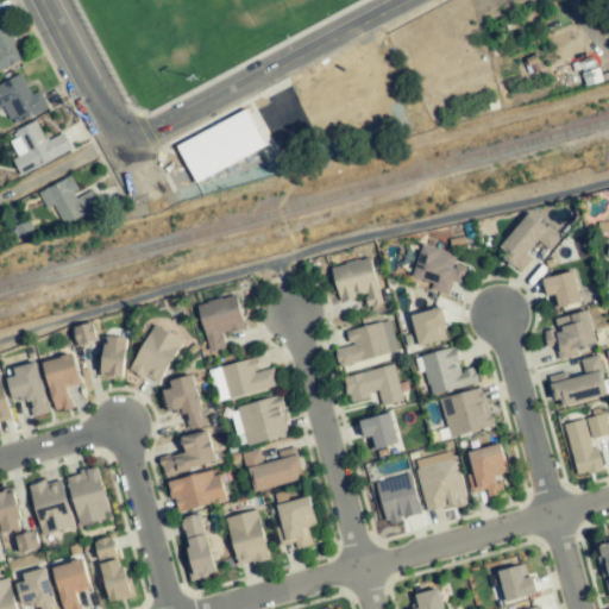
[(0,70),(22,61),(6,27),(0,30),(0,70)]
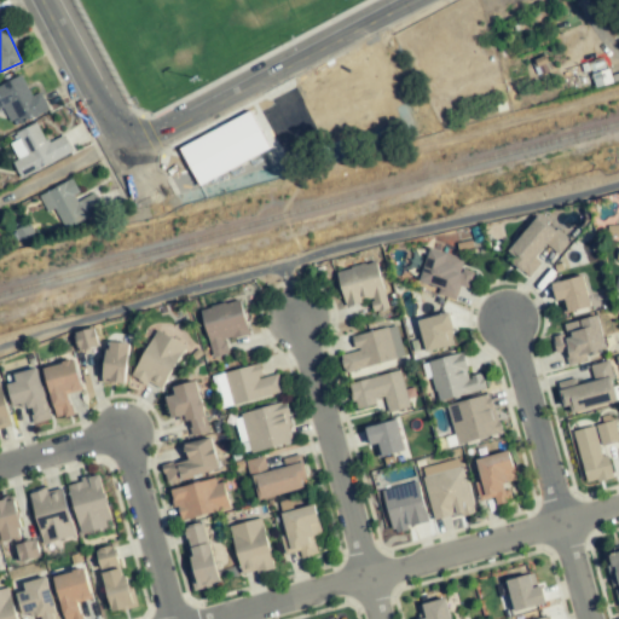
[(595,85),(608,82),(605,62),(591,64),(595,85)]
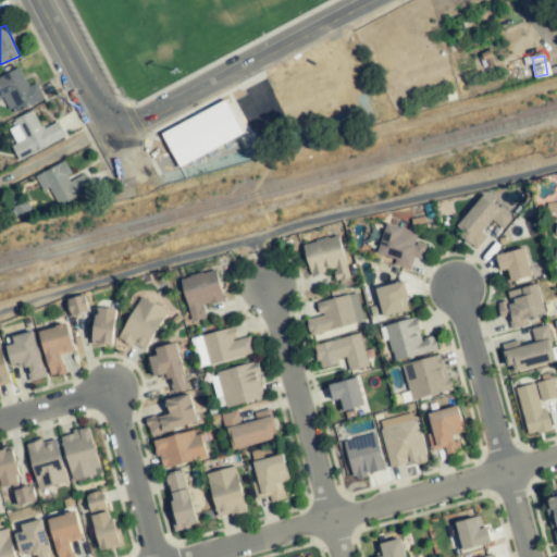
[(37,83),(27,87),(20,70),(0,77),(0,98),(3,97),(11,113),(44,99),(37,83)]
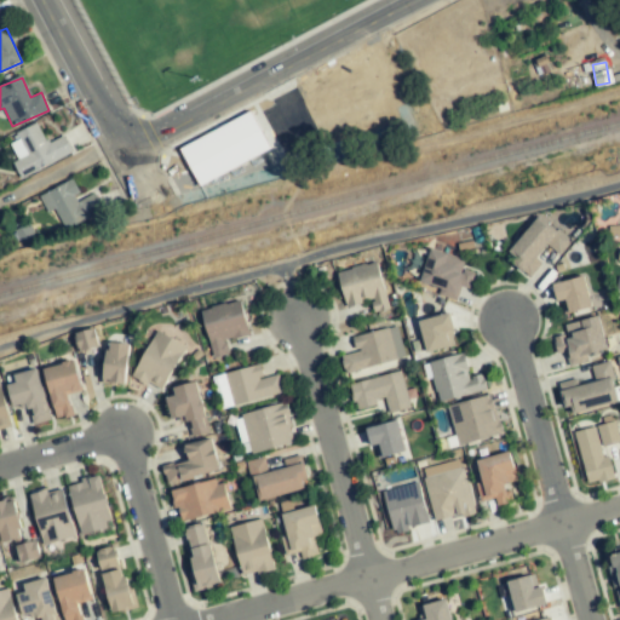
[(196,184),(269,151),(253,114),(179,145),(196,184)]
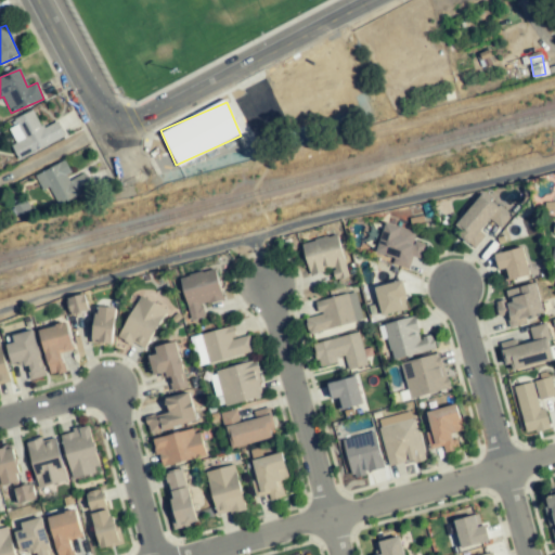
[(64,139),(57,121),(40,128),(34,111),(14,119),(16,125),(9,129),(15,144),(11,145),(16,158),(64,139)]
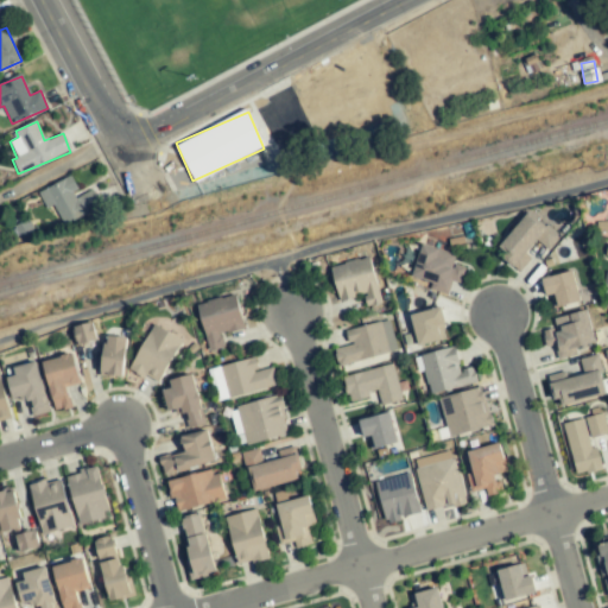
[(38,192),(45,208),(52,206),(62,226),(100,207),(92,189),(80,195),(70,176),(38,192)]
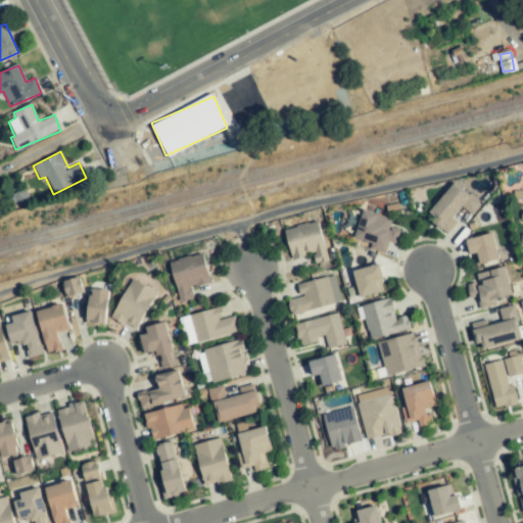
[(447,234),(457,222),(452,218),(461,206),(472,216),(481,203),(455,182),(426,217),(447,234)]
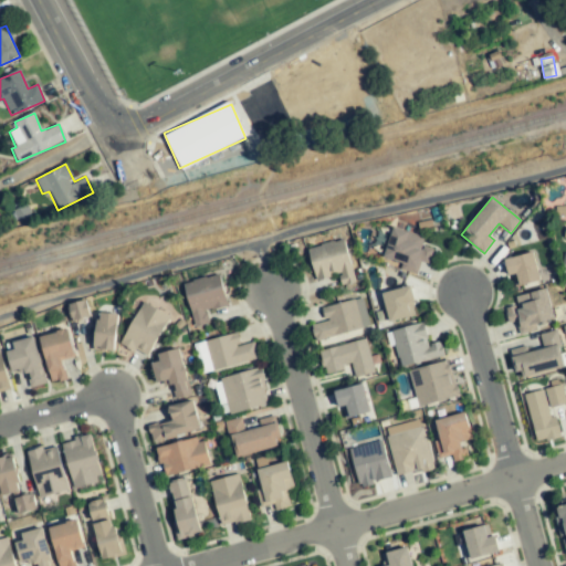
[(399,270),(416,275),(420,262),(428,264),(433,249),(420,244),(423,237),(392,227),(383,257),(402,262),(399,270)]
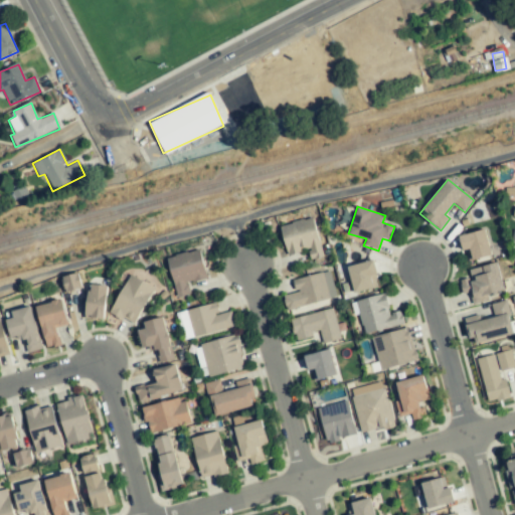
[(323,256),(313,218),(280,226),(287,254),(308,248),(311,260),(323,256)]
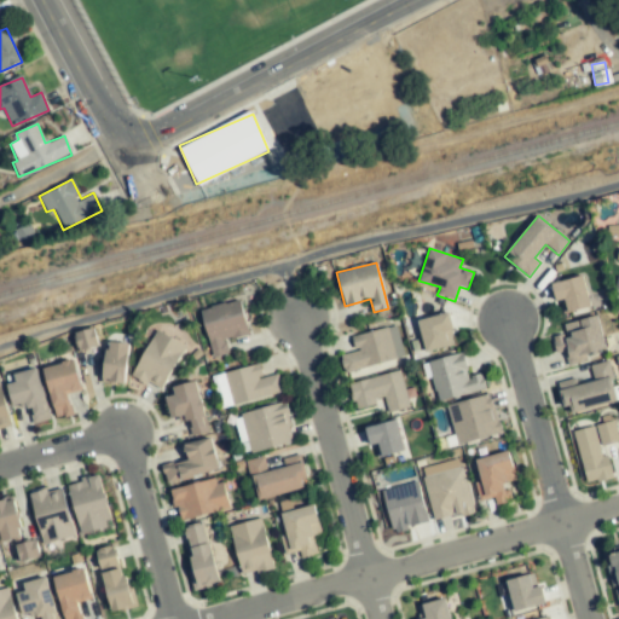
[(560,313),(590,306),(583,276),(553,283),(560,313)]
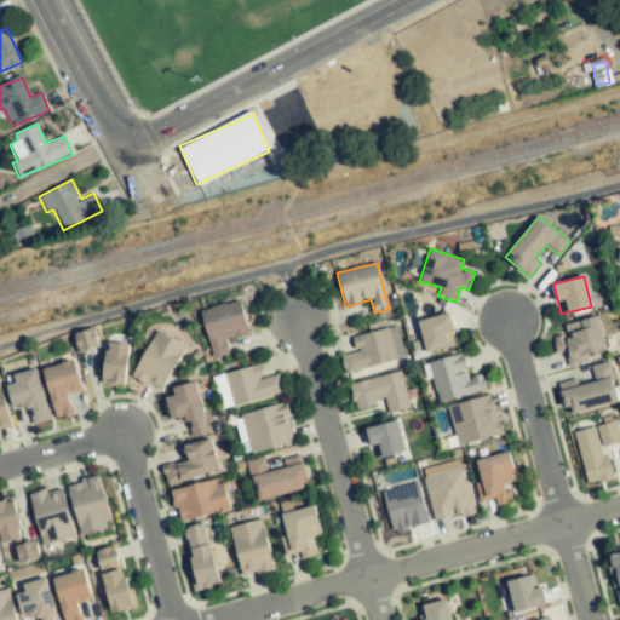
[(201,310),(212,357),(228,352),(225,340),(248,334),(241,302),(201,310)]
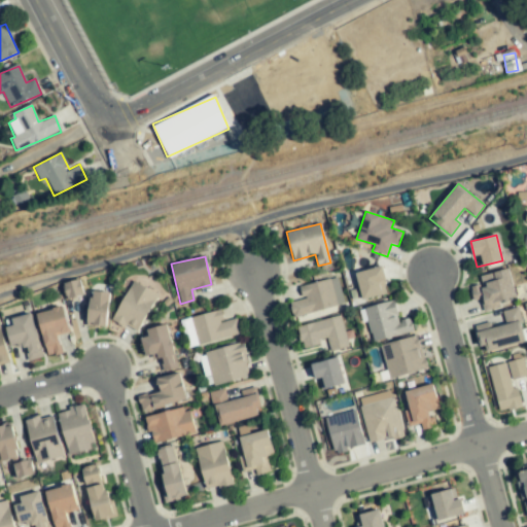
[(378,282),(386,280),(382,266),(354,274),(361,300),(381,294),(378,282)]
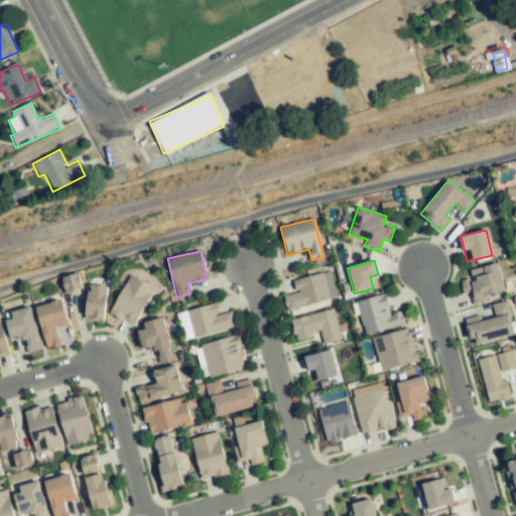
[(473,305),(489,301),(488,294),(504,290),(498,264),(469,271),(471,278),(460,280),(464,294),(470,292),(473,305)]
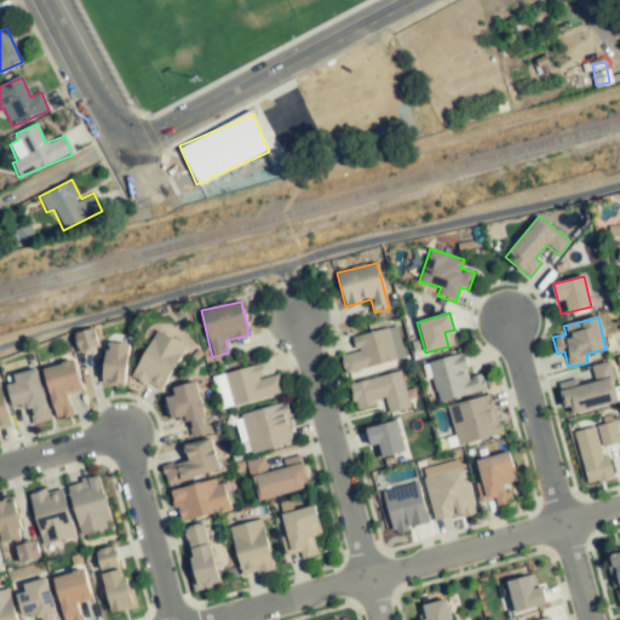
[(351,337),(355,352),(342,356),(345,372),(403,357),(396,327),(351,337)]
